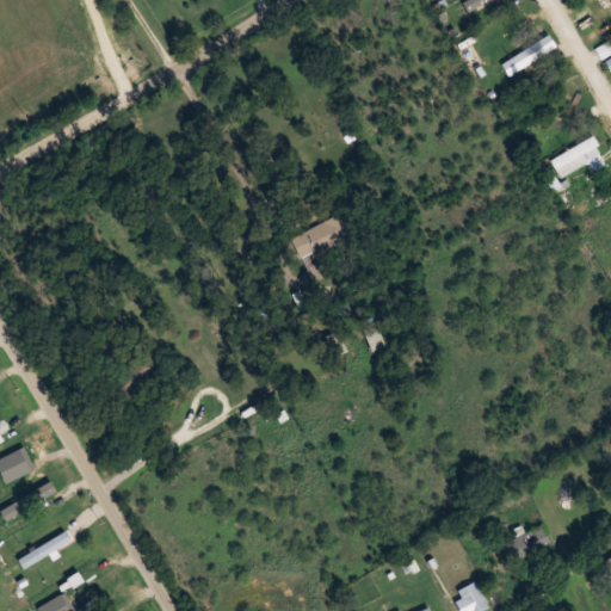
[(555,45),(549,36),(504,65),(510,74),(555,45)]
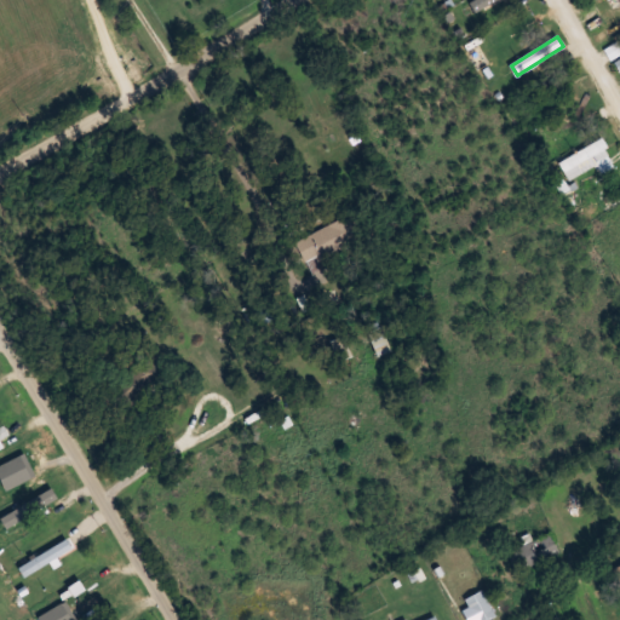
[(570,79),(566,72),(545,85),(550,92),(570,79)]
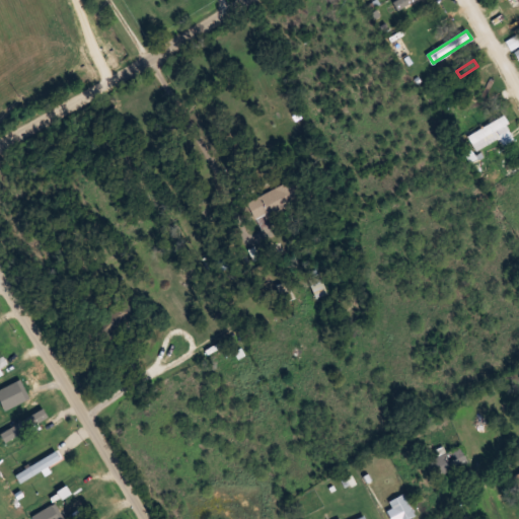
[(496,132),(504,146),(516,140),(504,117),(467,135),(472,144),(496,132)]
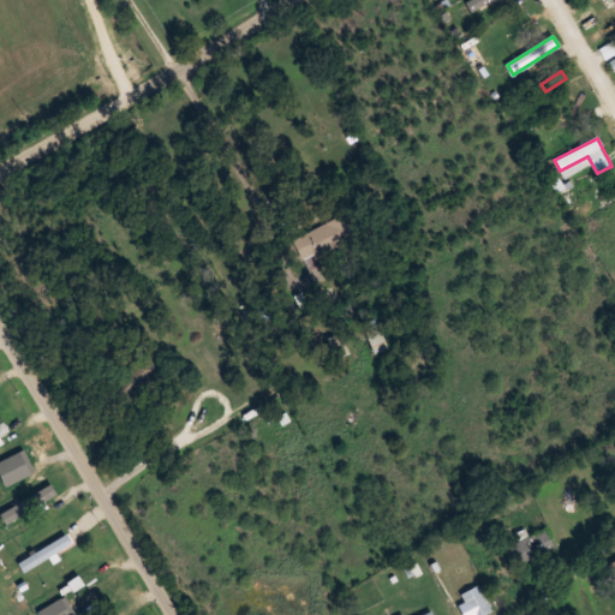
[(294,237),(305,262),(363,238),(352,213),(294,237)]
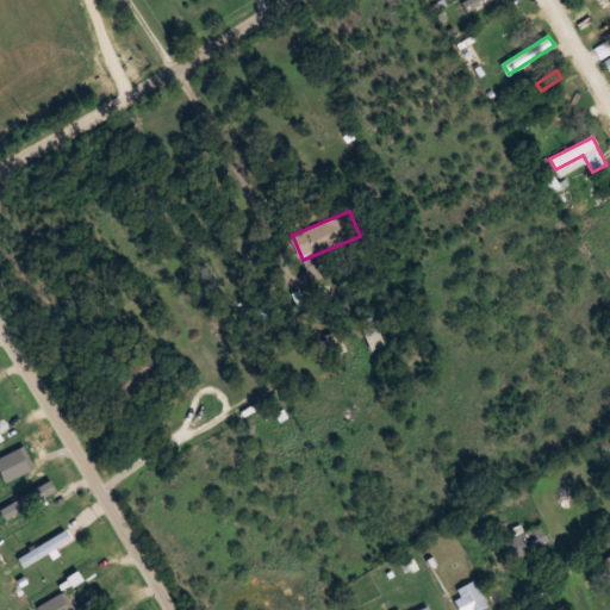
[(372,350),(385,346),(375,322),(362,328),(372,350)]
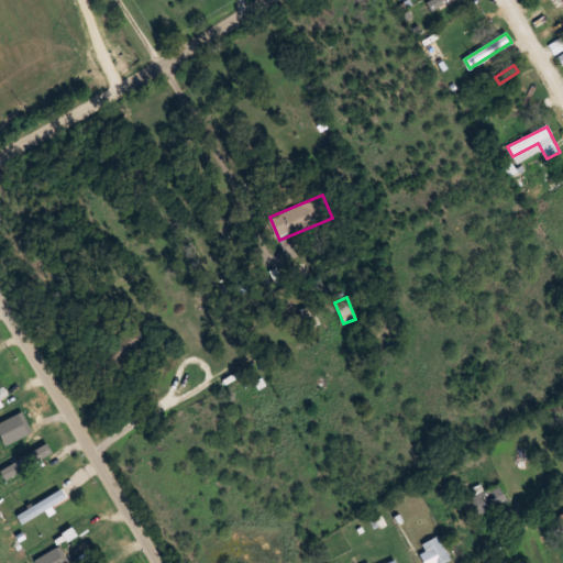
[(0,387),(0,400),(9,396),(3,386),(0,387)]
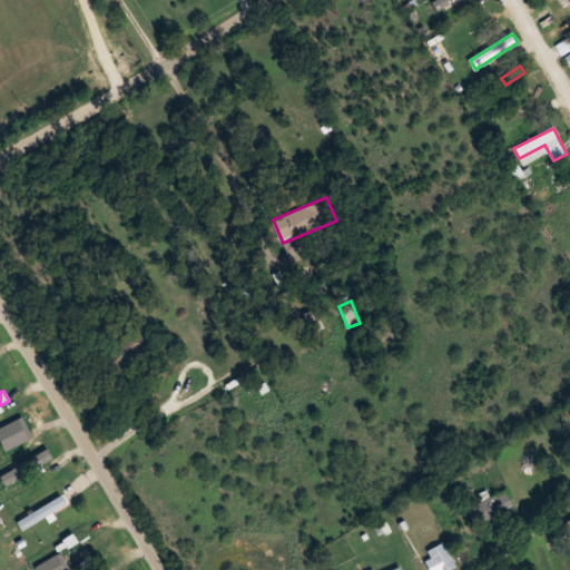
[(0,431),(0,442),(28,425),(22,418),(0,431)]
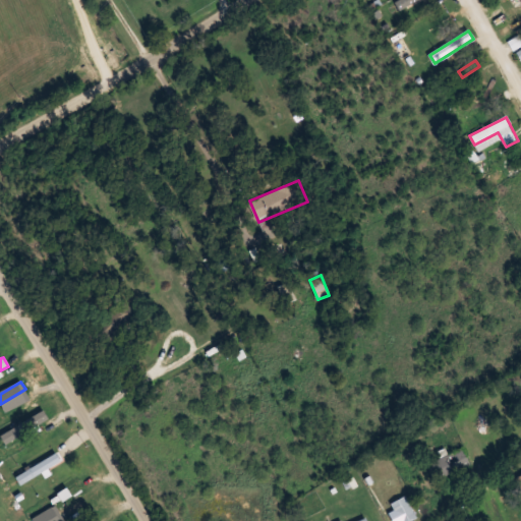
[(33,401),(26,392),(17,399),(24,408),(33,401)]
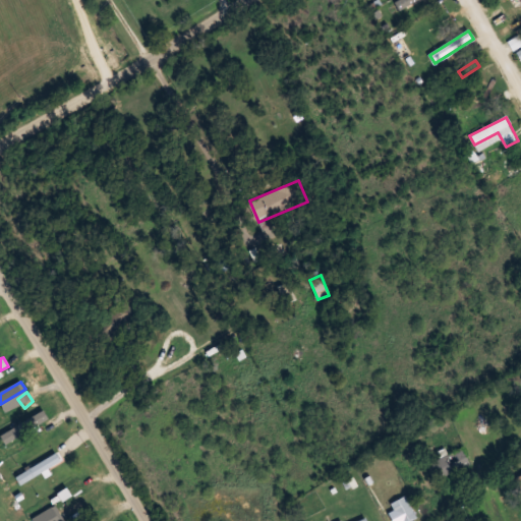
[(40,427),(37,420),(5,433),(8,441),(40,427)]
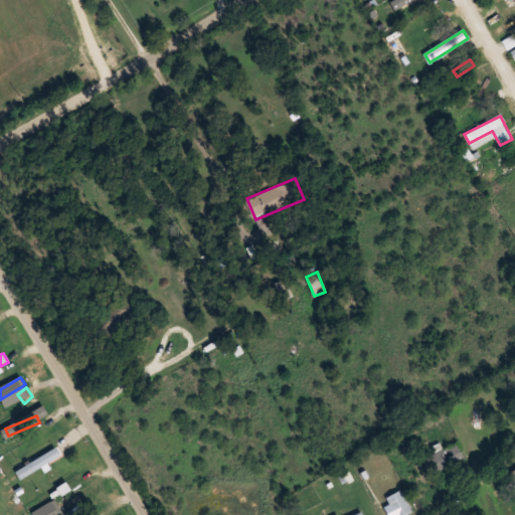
[(420,456),(426,475),(466,463),(460,444),(420,456)]
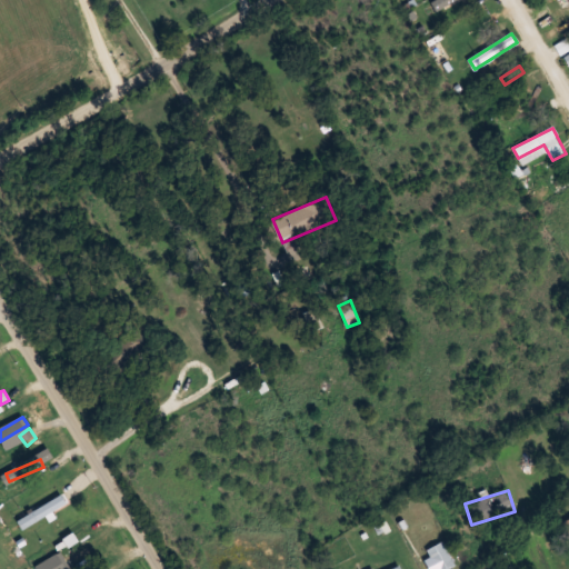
[(59,507),(53,499),(27,517),(32,525),(59,507)]
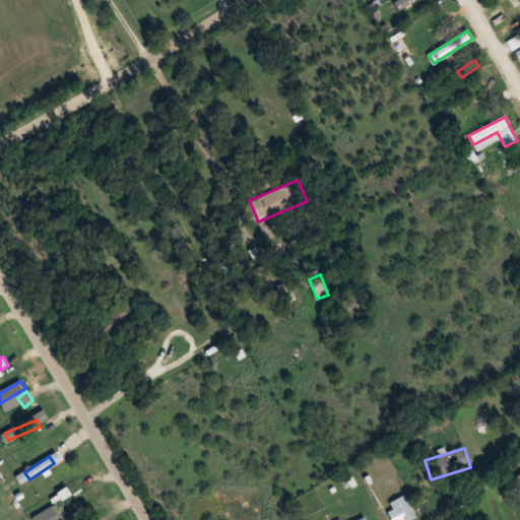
[(388,511),(392,519),(406,519),(415,515),(404,495),(389,503),(393,509),(388,511)]
